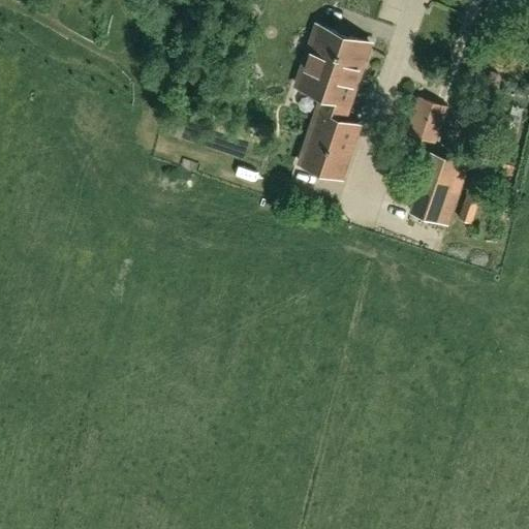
[(370,42),(317,25),(297,85),(325,95),(319,113),(317,112),(300,162),(341,177),(359,125),(341,120),(347,102),(349,102),(370,42)]
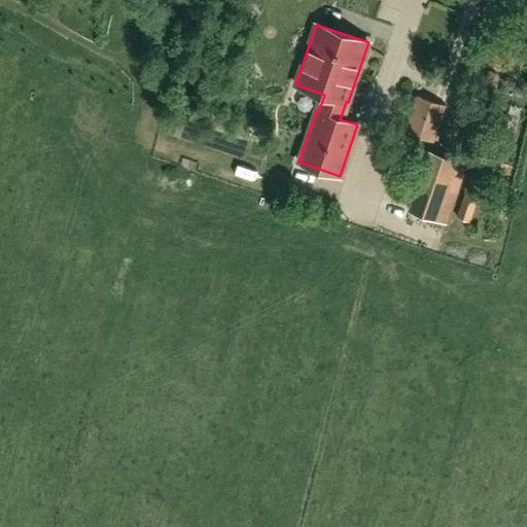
[(446,106),(417,96),(406,132),(433,141),(446,106)]
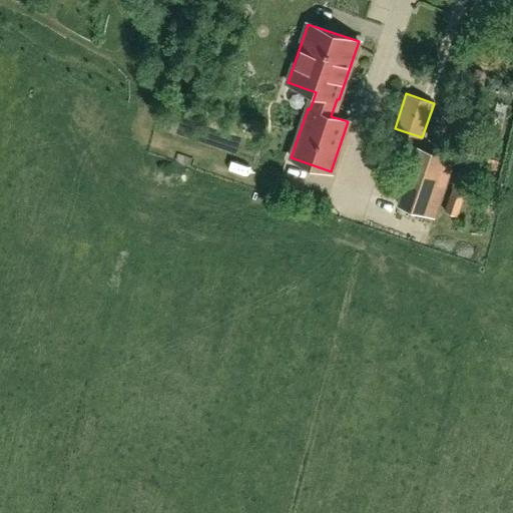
[(455,159),(449,157),(419,147),(399,205),(436,217),(455,159)]
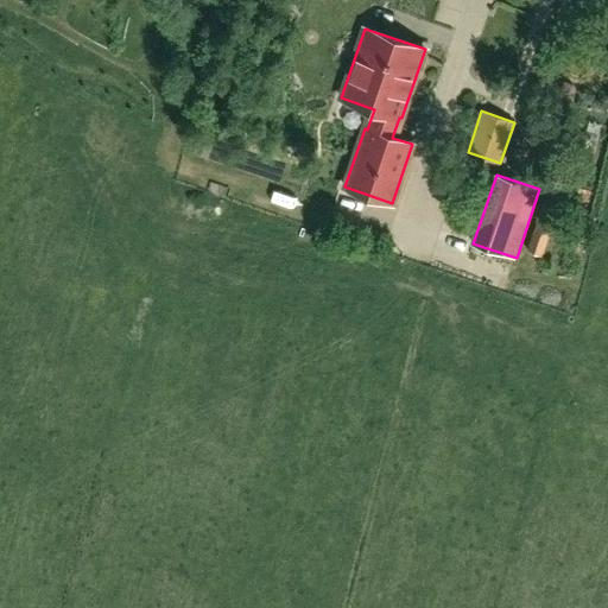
[(561,203),(544,197),(526,251),(543,257),(561,203)]
